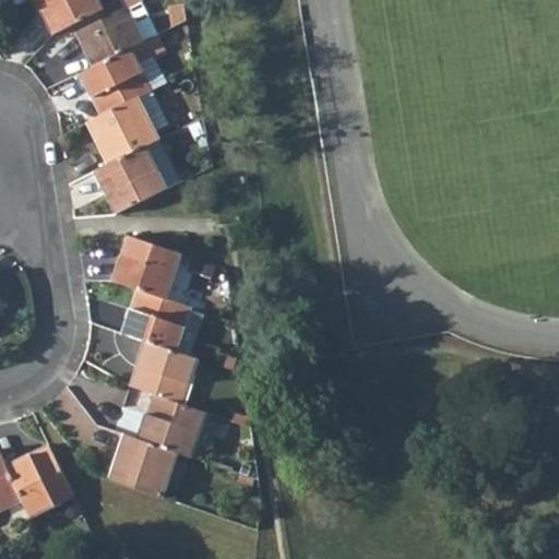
[(34,0),(52,35),(71,25),(100,10),(95,0),(34,0)]
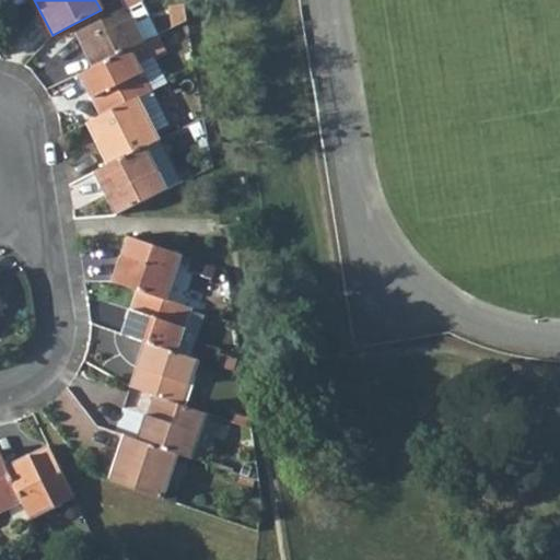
[(101,10),(71,25),(92,68),(128,49),(142,43),(121,0),(101,10)]
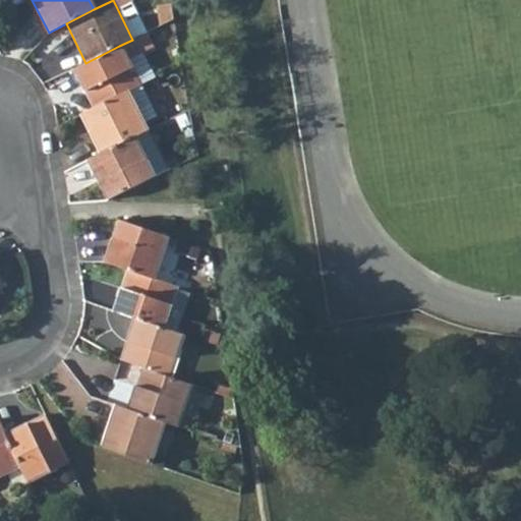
[(85,63),(73,69),(94,107),(127,91),(138,83),(119,46),(85,63)]
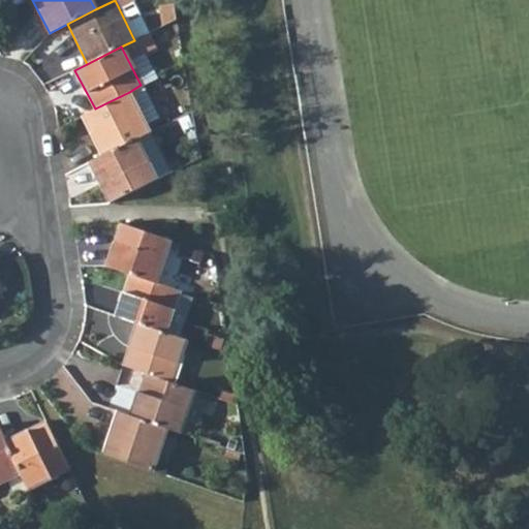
[(95,109),(83,115),(102,156),(136,138),(150,132),(129,92),(95,109)]
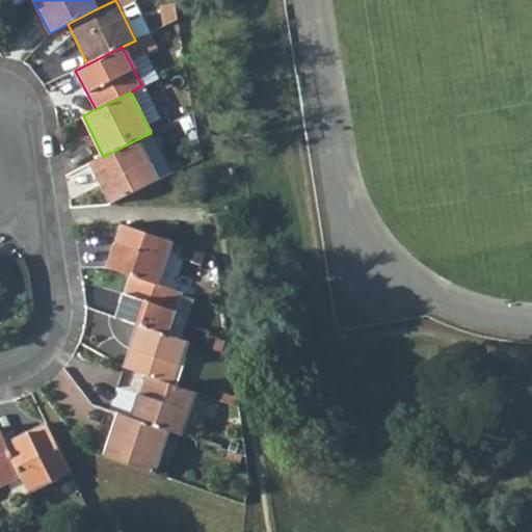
[(103,157),(88,164),(109,206),(158,182),(137,139),(103,157)]
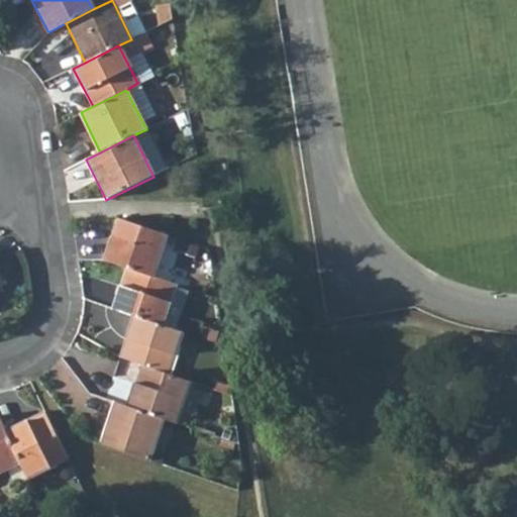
[(118,218),(104,261),(126,268),(153,278),(168,234),(118,218)]
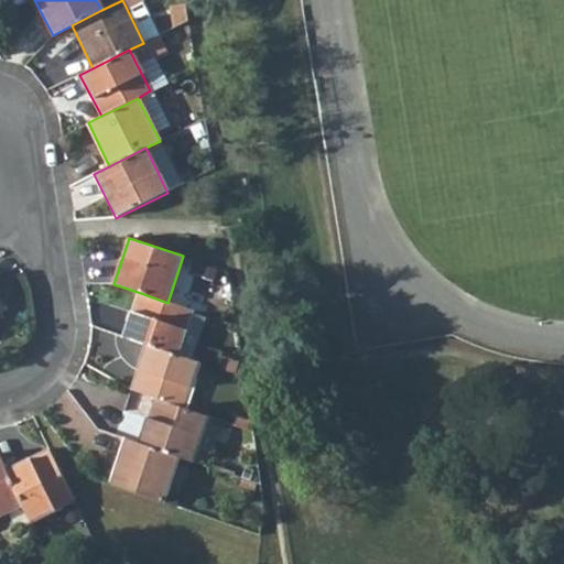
[(138,292),(122,336),(144,344),(177,357),(192,310),(167,303),(138,292)]
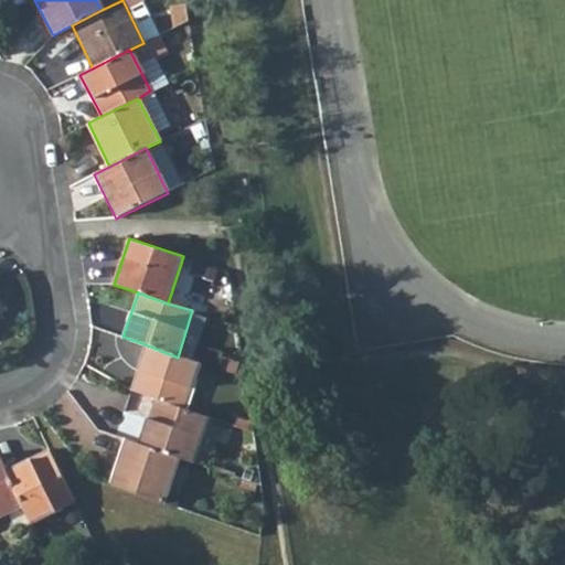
[(145,344),(129,390),(151,398),(184,408),(200,364),(178,358),(145,344)]
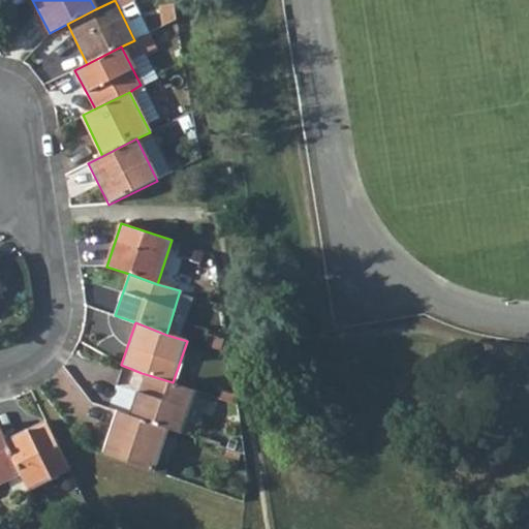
[(142,373),(128,414),(166,429),(179,434),(193,391),(173,382),(142,373)]
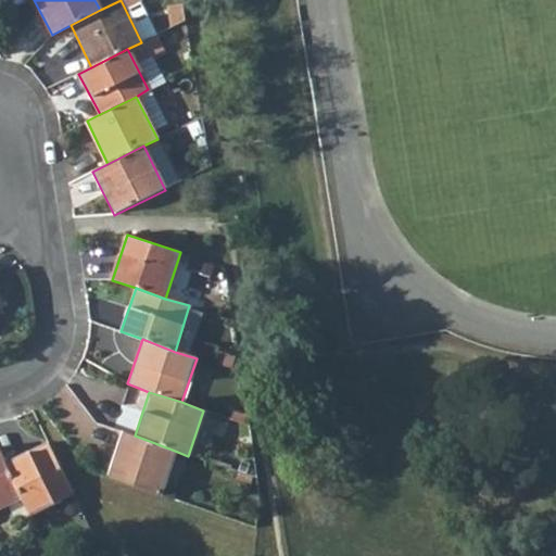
[(121,431),(106,477),(161,496),(175,451),(135,436),(121,431)]
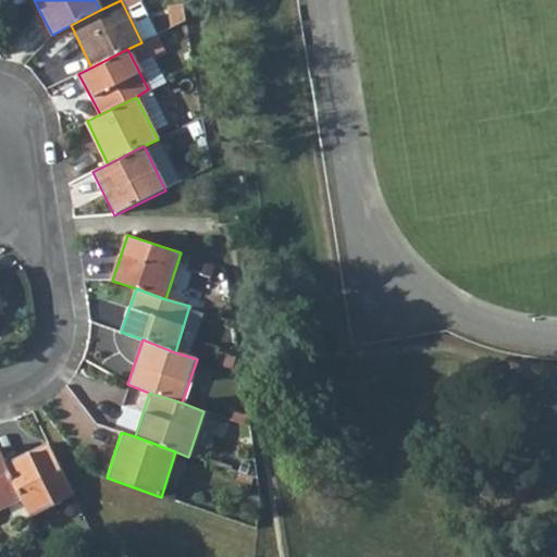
[(48,443),(7,463),(23,498),(32,516),(74,494),(48,443)]
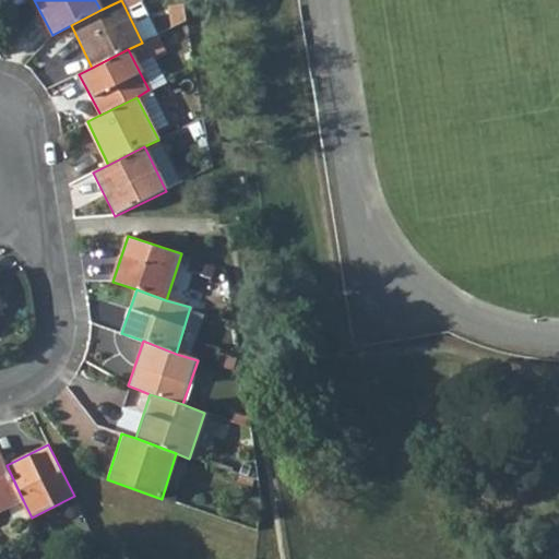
[(0,452),(0,511),(23,500),(7,465),(0,452)]
